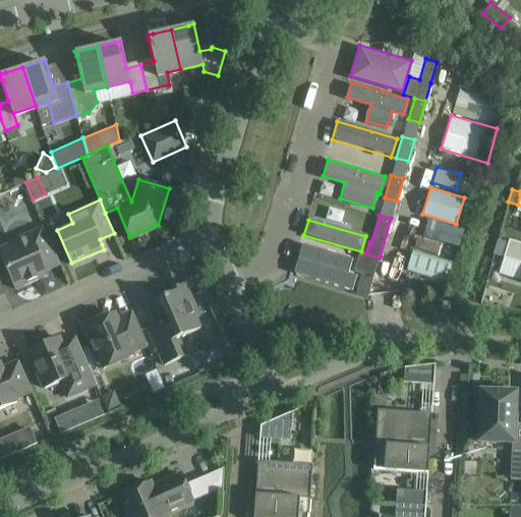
[(47,274),(45,269),(60,263),(44,225),(12,238),(13,240),(0,245),(0,251),(15,287),(47,274)]
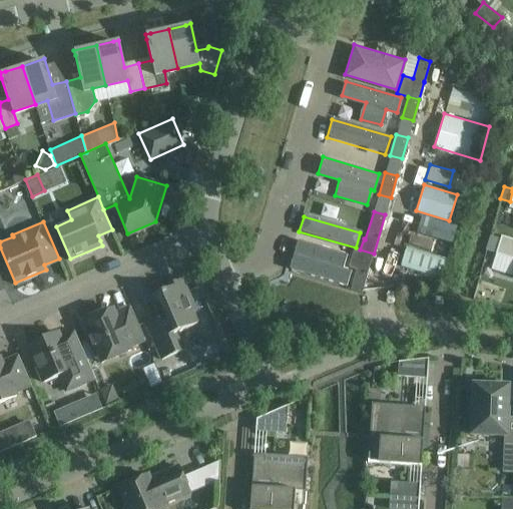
[(489,234),(485,249),(495,252),(500,237),(489,234)]
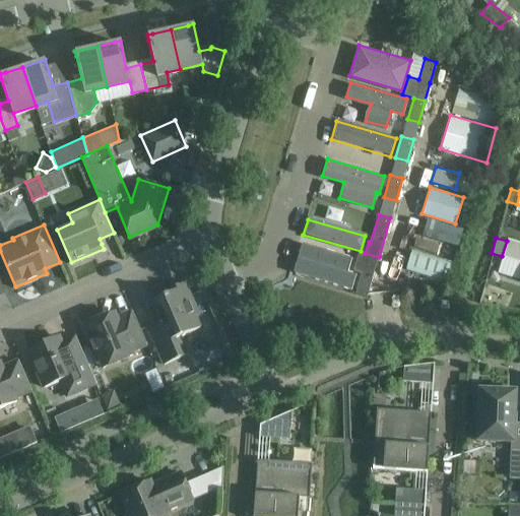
[(519,241),(508,238),(507,241),(502,256),(519,261),(519,279),(519,280),(519,279),(519,241)]
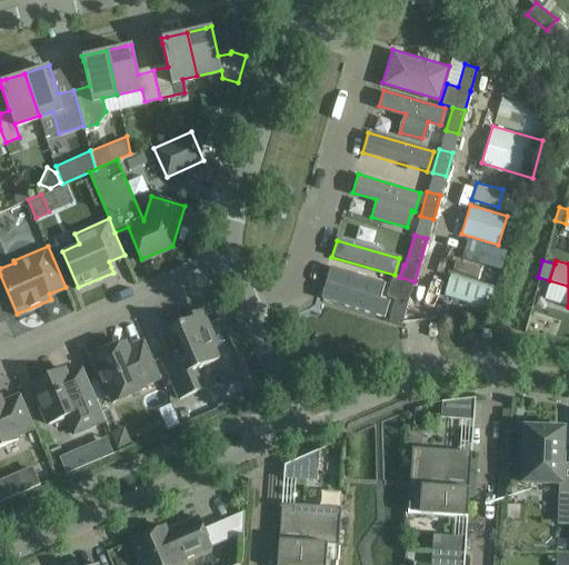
[(330,265),(321,297),(383,316),(388,300),(380,297),(385,281),(330,265)]
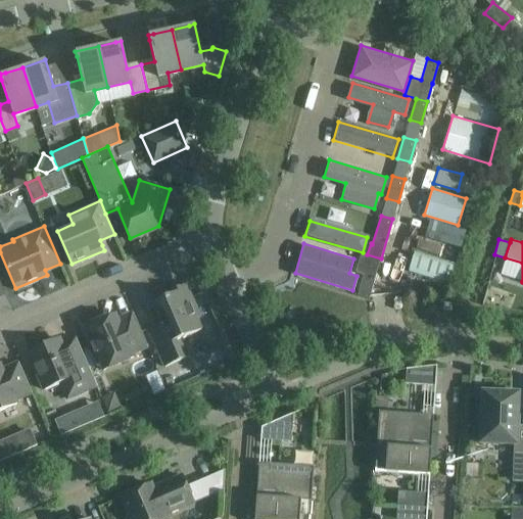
[(409,269),(447,281),(454,262),(415,250),(409,269)]
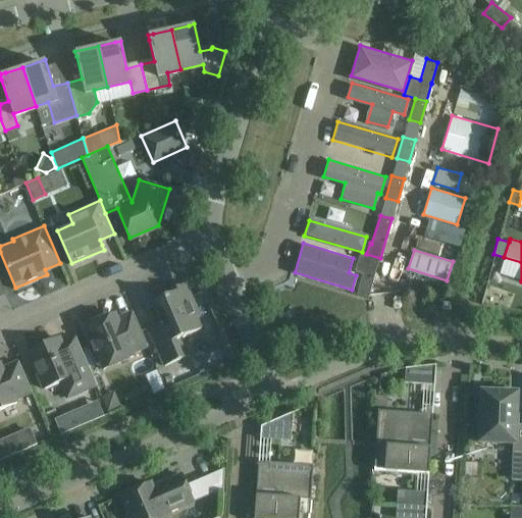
[(357,294),(368,298),(380,258),(366,254),(361,253),(355,271),(363,273),(357,294)]
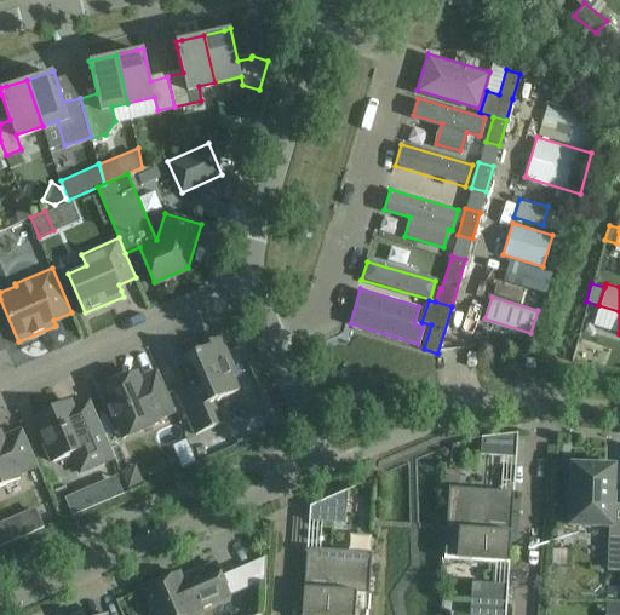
[(230,360),(219,334),(199,343),(200,348),(182,356),(193,380),(176,388),(195,432),(223,420),(222,417),(217,418),(210,401),(239,389),(227,361),(230,360)]
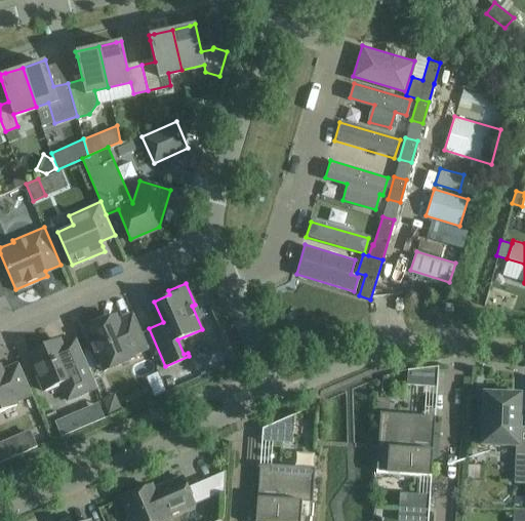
[(115,314),(85,326),(104,369),(133,357),(132,353),(149,346),(133,312),(117,319),(115,314)]
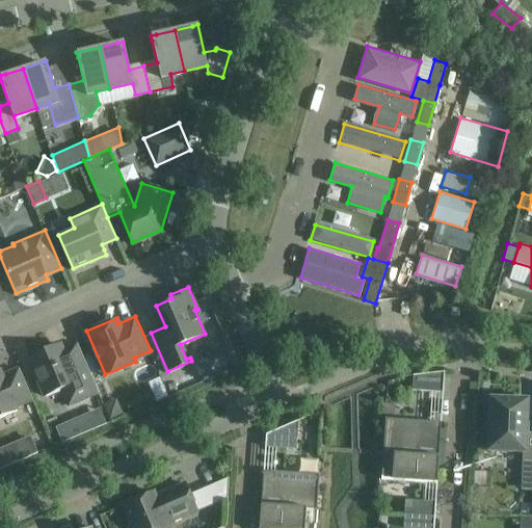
[(60,342),(28,357),(45,394),(61,387),(69,403),(98,391),(77,342),(62,348),(60,342)]
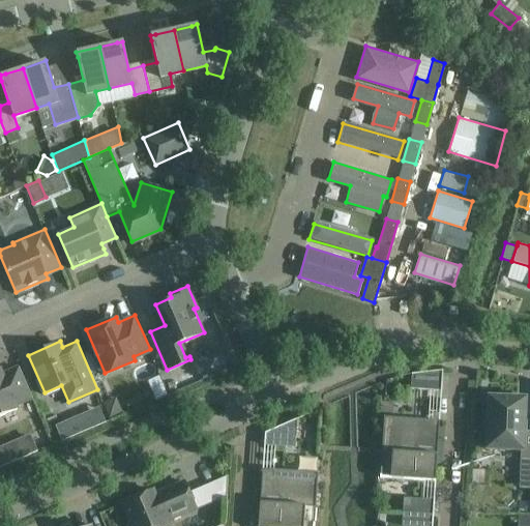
[(0,368),(0,414),(17,407),(16,403),(32,396),(19,366),(2,373),(0,368)]
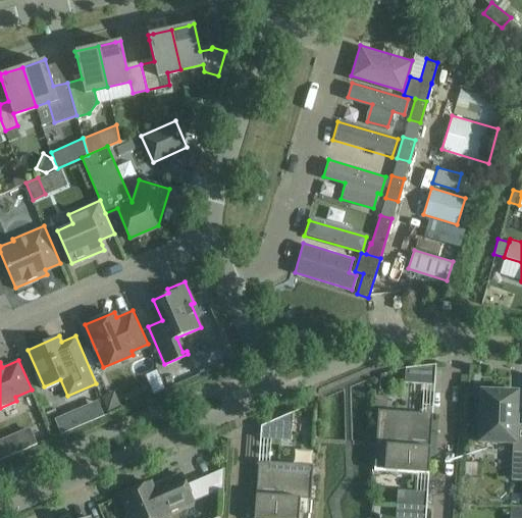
[(435,364),(435,363),(405,366),(404,380),(430,382),(432,364),(435,364)]
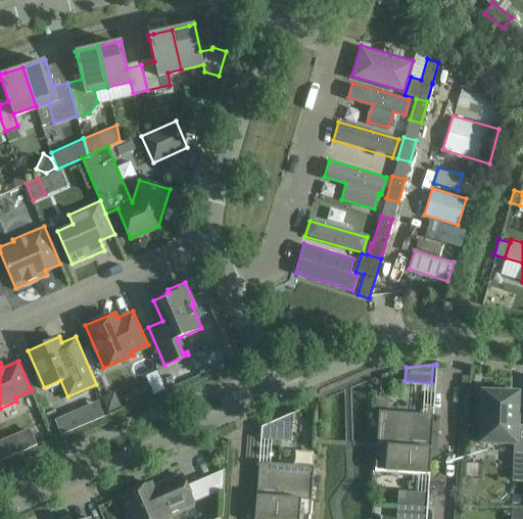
[(174,367),(161,372),(167,385),(180,379),(174,367)]
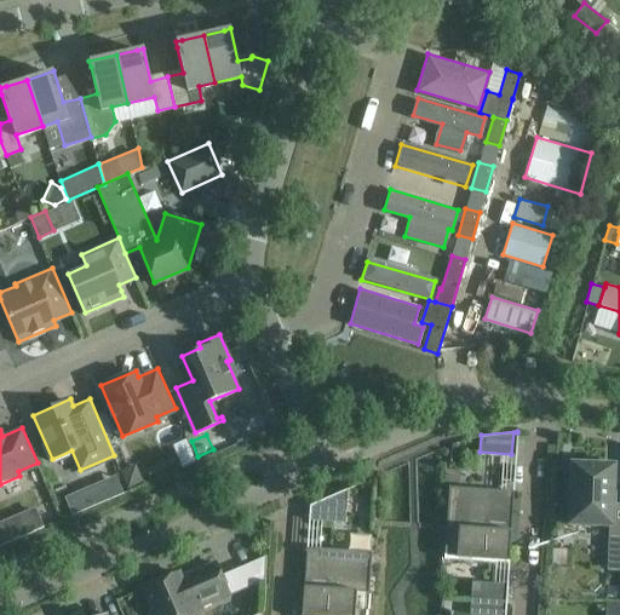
[(610,460),(593,459),(592,464),(572,463),(570,484),(567,484),(566,504),(570,504),(569,523),(612,524),(614,464),(610,464),(610,460)]
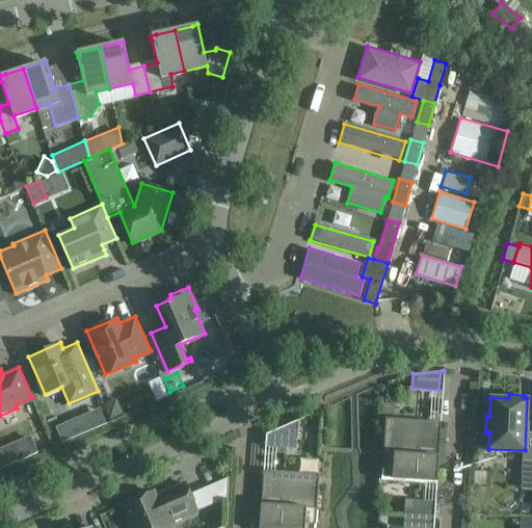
[(116,397),(104,402),(110,417),(123,412),(116,397)]
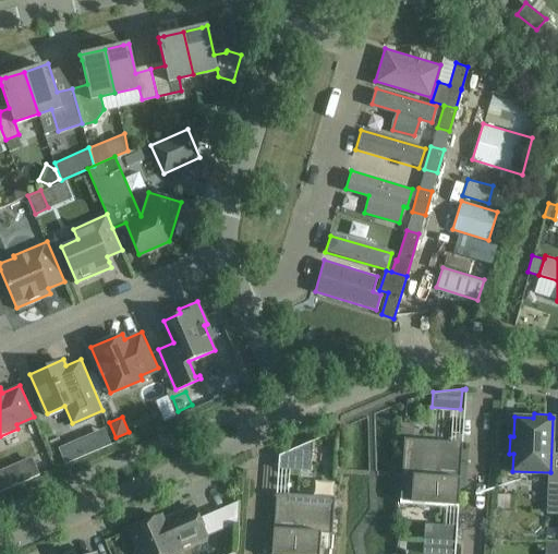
[(95,431),(59,446),(65,462),(101,446),(95,431)]
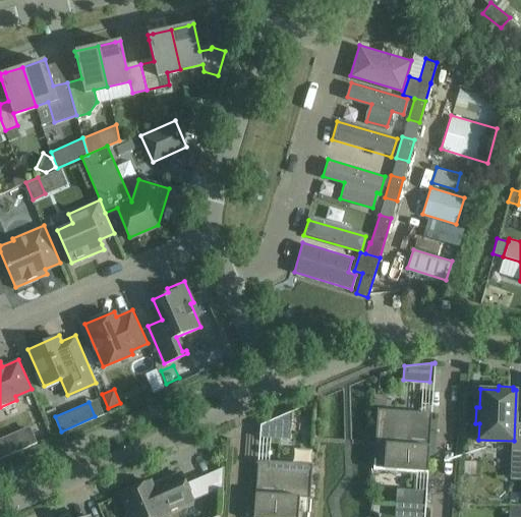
[(374,443),(429,446),(431,411),(377,408),(374,443)]
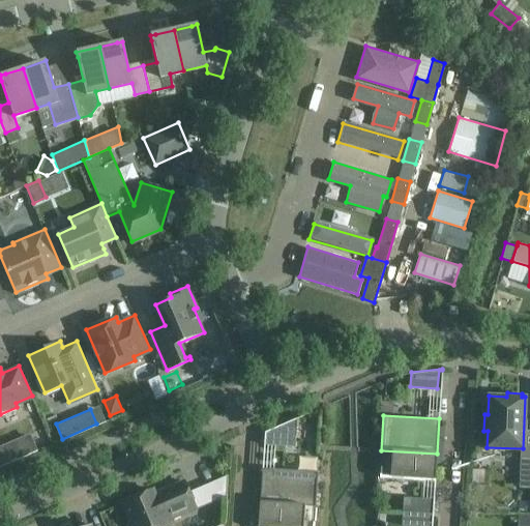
[(294,446),(296,417),(264,431),(264,432),(268,431),(267,444),(294,446)]
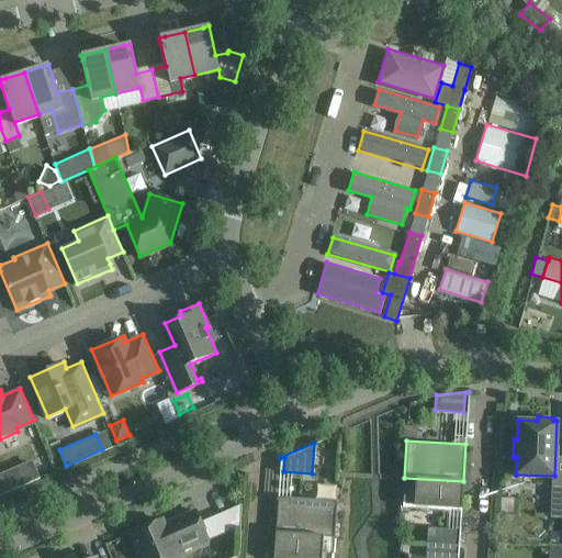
[(32,459),(0,472),(0,493),(40,477),(32,459)]
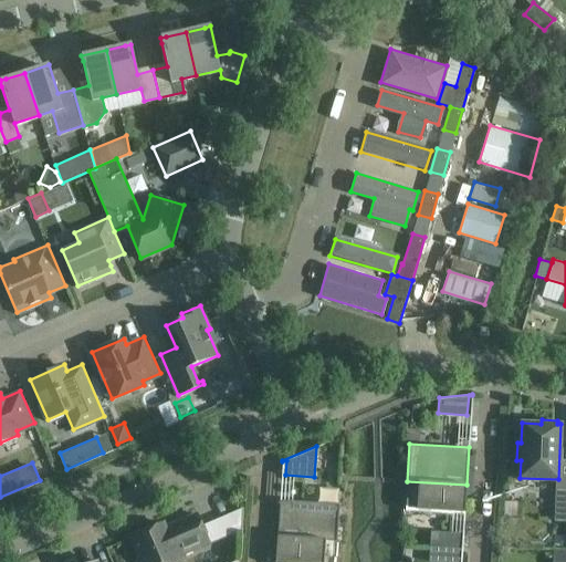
[(464,512),(467,485),(407,481),(406,509),(464,512)]
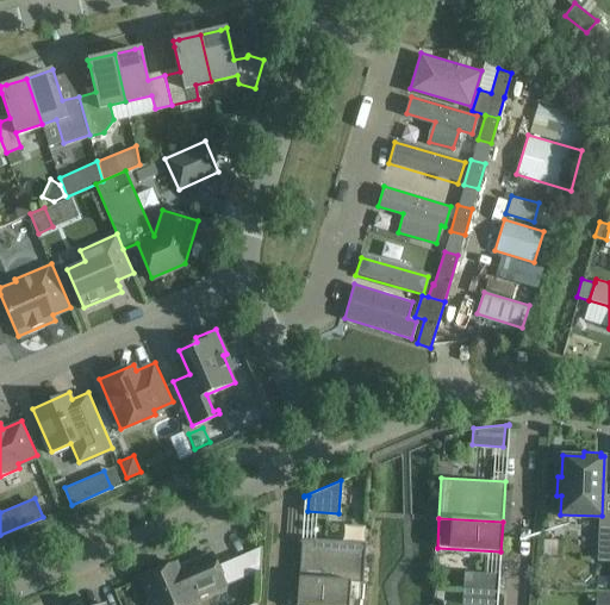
[(609,525),(599,525),(598,559),(609,559),(609,525)]
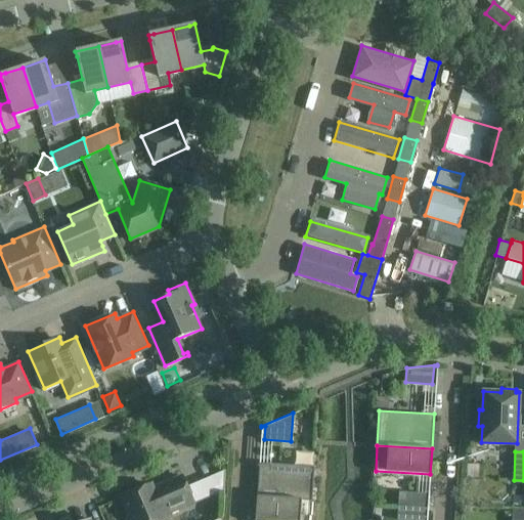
[(257,496),(312,500),(314,465),(259,462),(257,496)]
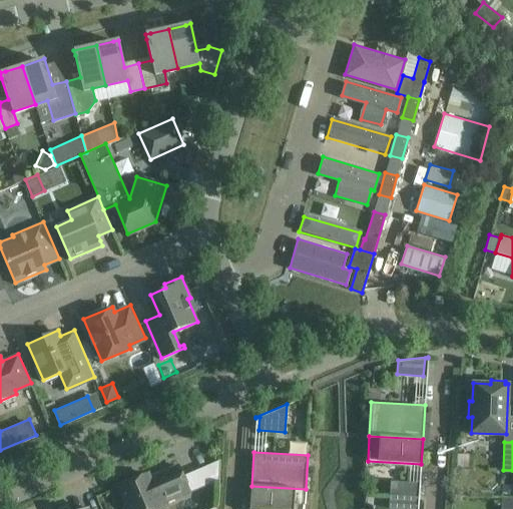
[(469,467),(469,453),(457,452),(456,467),(469,467)]
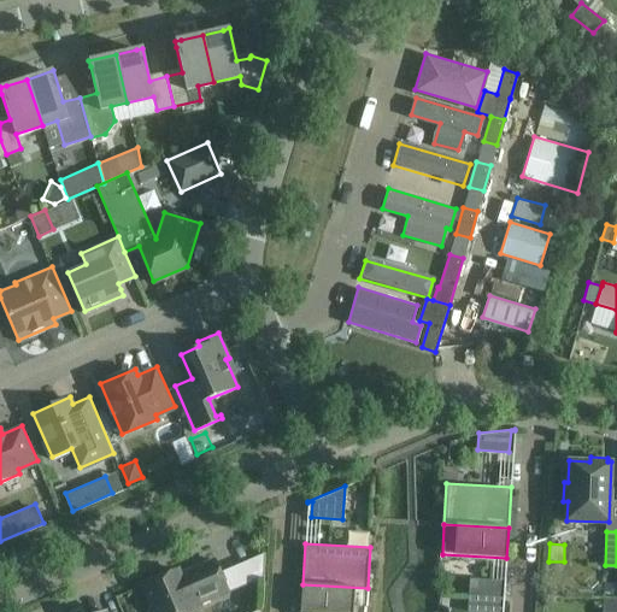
[(258,576),(251,558),(219,571),(213,558),(181,572),(178,569),(141,584),(151,606),(147,607),(148,611),(193,611),(197,611),(194,604),(227,589),(258,576)]
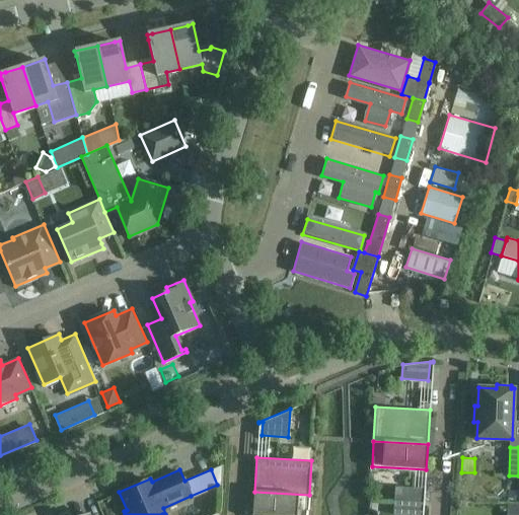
[(394,486),(393,500),(420,502),(421,488),(394,486)]
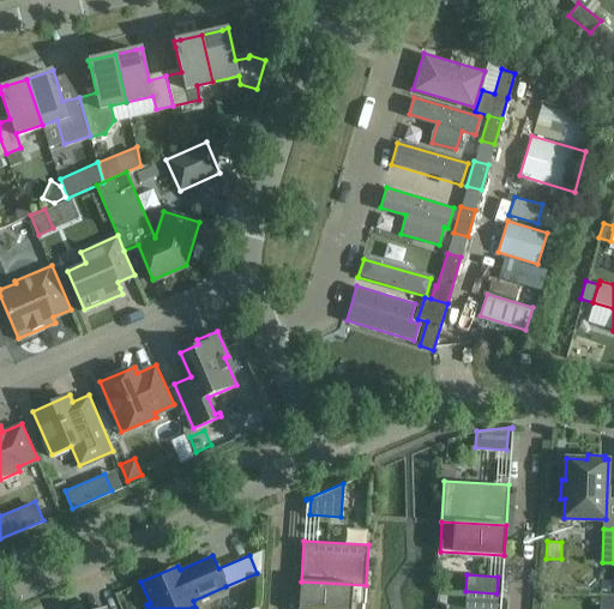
[(363,608),(366,585),(301,582),(299,608),(363,608)]
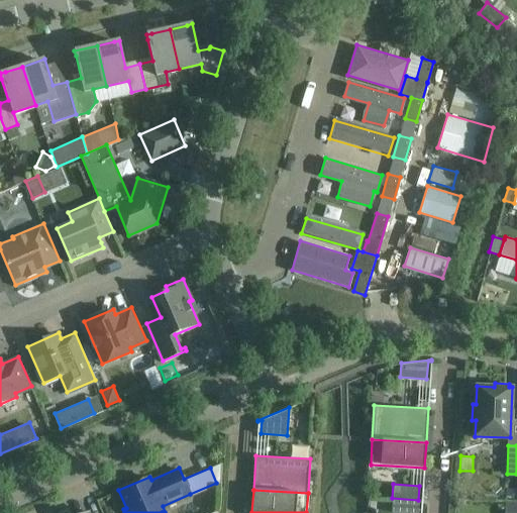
[(407,512),(417,512),(418,500),(392,498),(391,512),(407,512)]
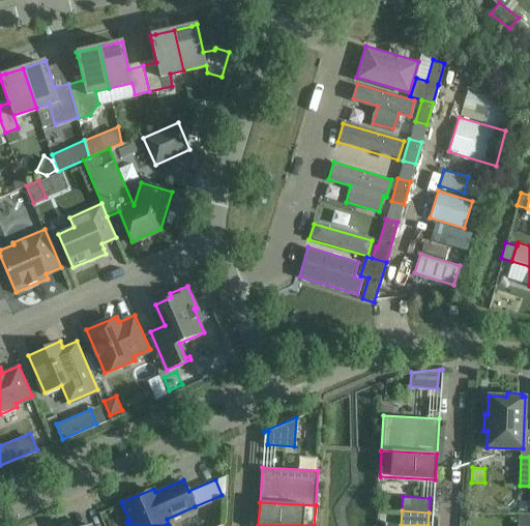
[(529,525),(529,515),(520,515),(518,525),(529,525)]
